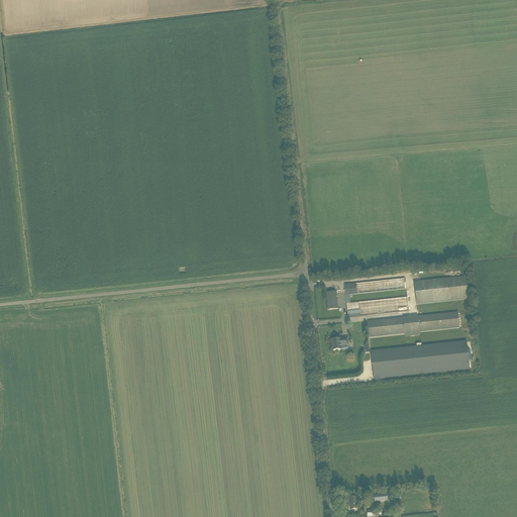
[(466,277),(414,281),(416,304),(459,300),(459,299),(466,299),(466,296),(467,296),(466,289),(467,289),(466,277)]
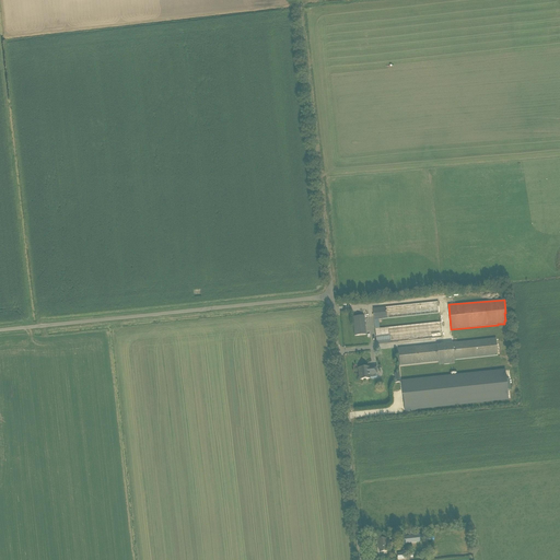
[(376,343),(442,338),(441,323),(380,328),(378,319),(440,314),(439,302),(373,307),(376,343)]
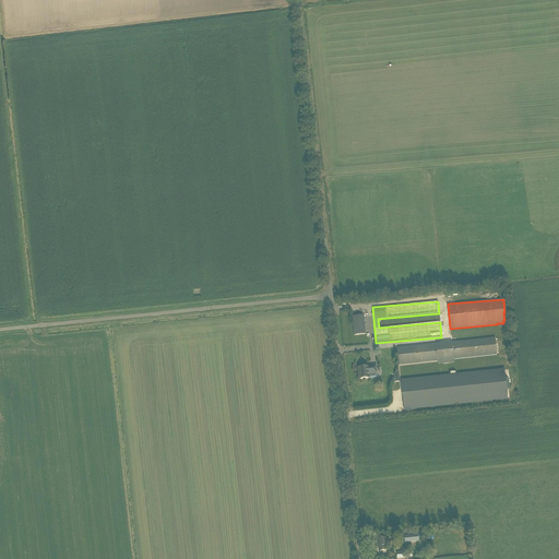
[(352,317),(354,335),(365,334),(364,316),(352,317)]
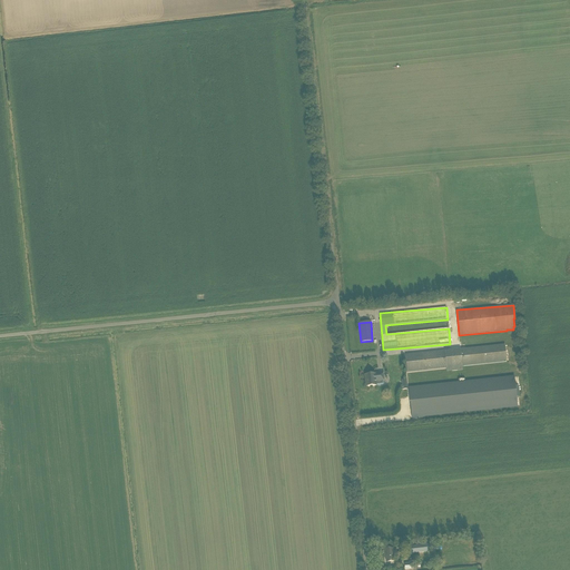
[(504,345),(405,353),(406,372),(446,369),(446,372),(462,370),(462,366),(507,362),(504,345)]
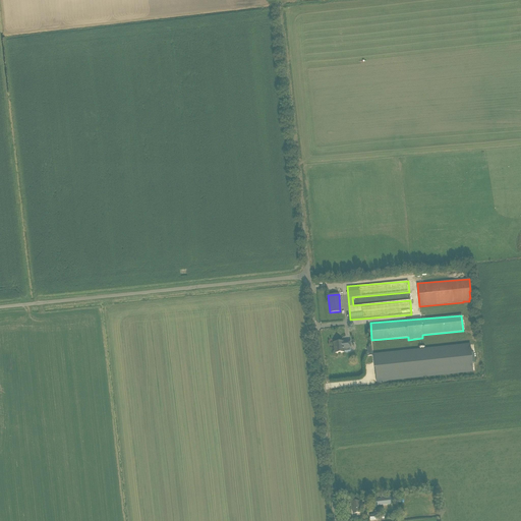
[(335,349),(334,349),(335,354),(344,353),(344,351),(350,351),(350,348),(351,348),(350,341),(335,343),(335,349)]
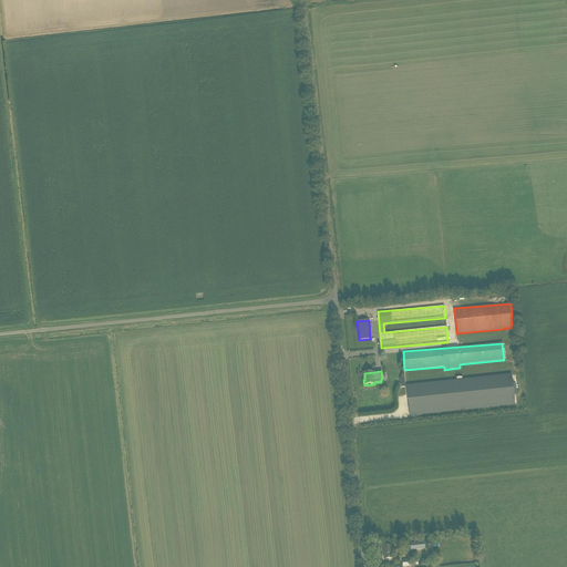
[(409,415),(515,406),(514,394),(517,394),(516,383),(513,384),(512,375),(406,384),(409,415)]
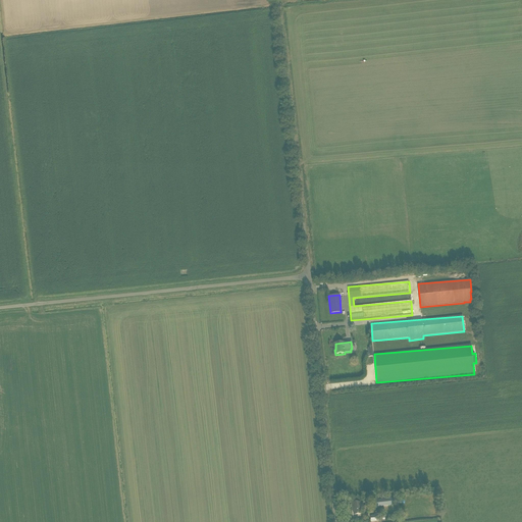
[(374,508),(386,507),(395,506),(394,499),(374,501),(374,508)]
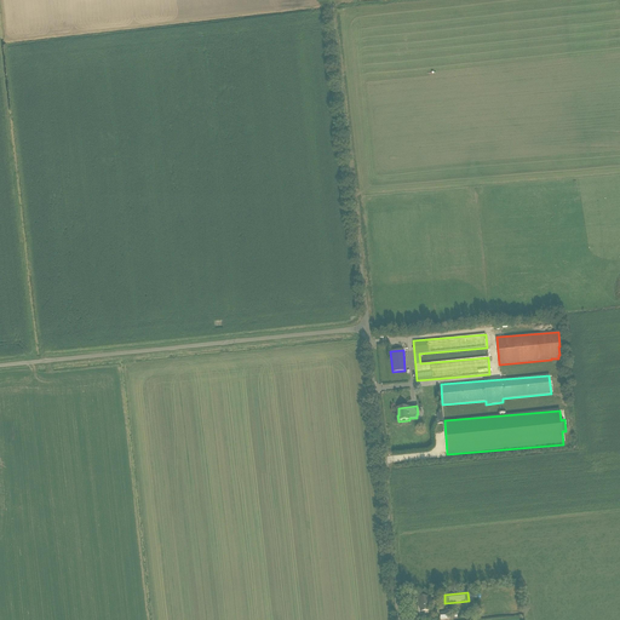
[(430,597),(425,597),(419,598),(420,612),(429,610),(429,602),(431,601),(430,597)]
